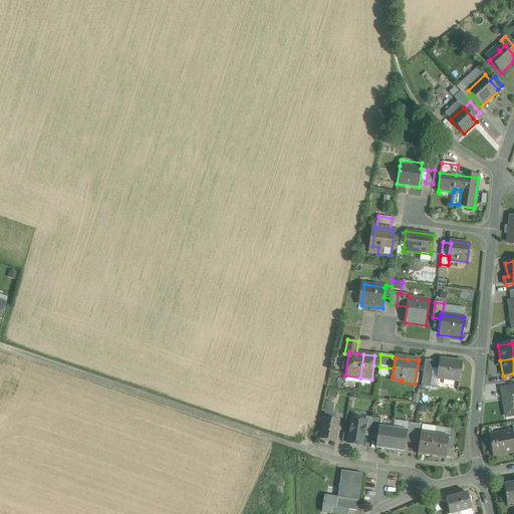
[(462,362),(440,359),(438,377),(460,380),(462,362)]
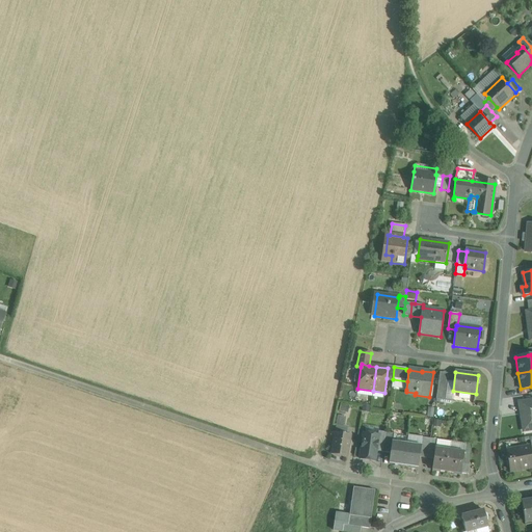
[(449,374),(440,373),(437,384),(448,387),(449,374)]
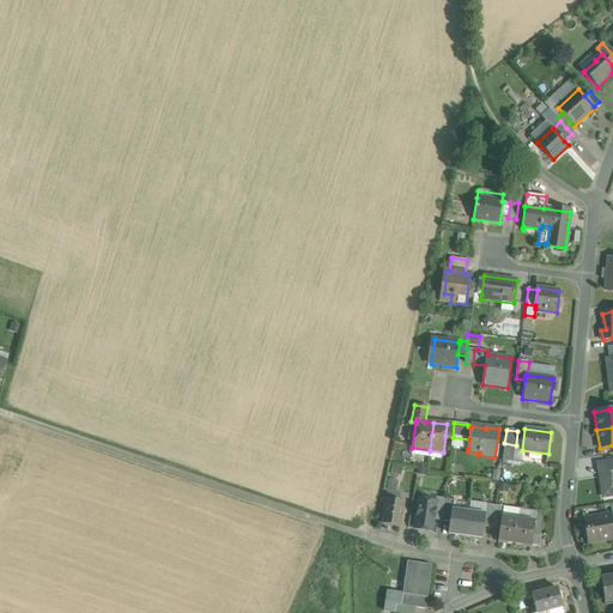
[(468,449),(469,439),(453,437),(451,447),(468,449)]
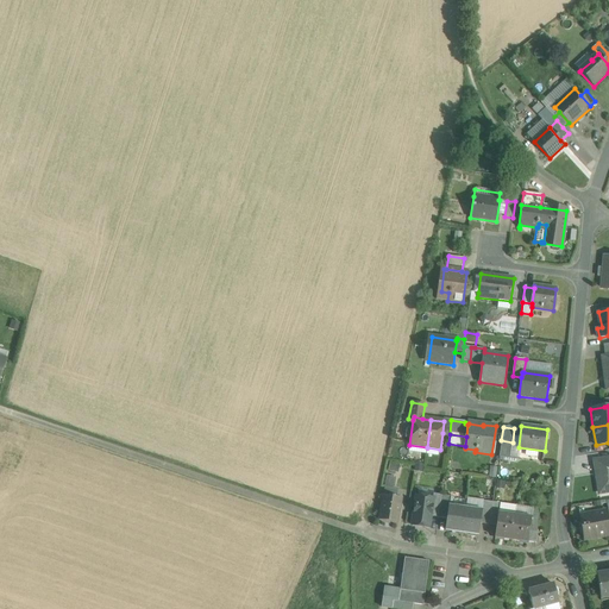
[(513,443),(501,440),(500,457),(510,458),(513,443)]
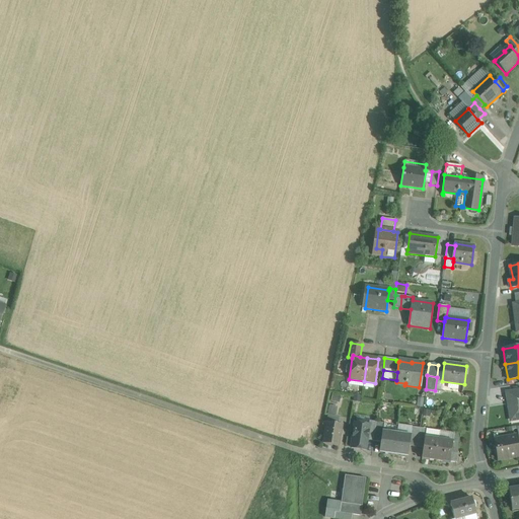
[(518,390),(507,393),(511,421),(518,419),(518,390)]
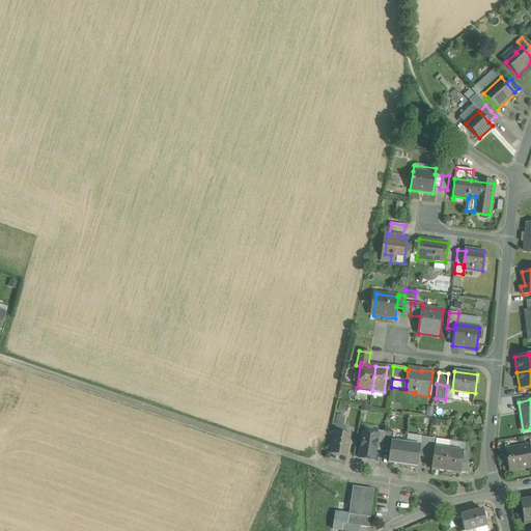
[(385,431),(378,431),(378,435),(375,450),(382,451),(385,431)]
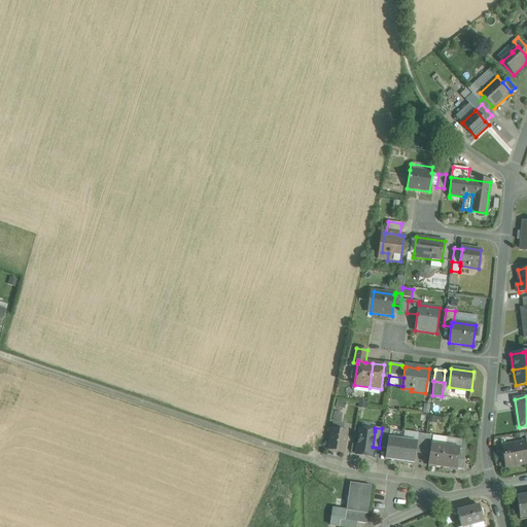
[(390,430),(382,428),(379,448),(387,449),(388,438),(389,438),(390,430)]
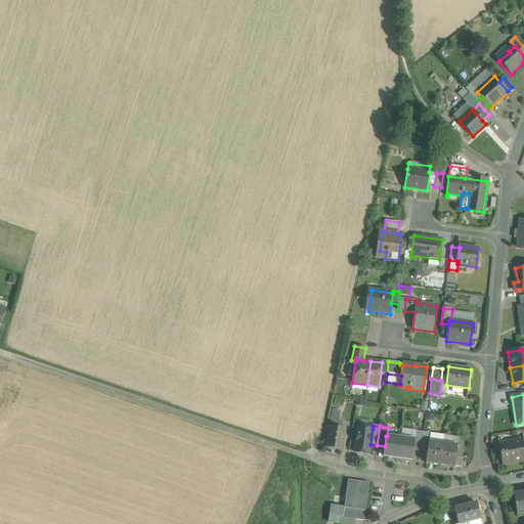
[(345,429),(330,427),(326,448),(342,450),(345,429)]
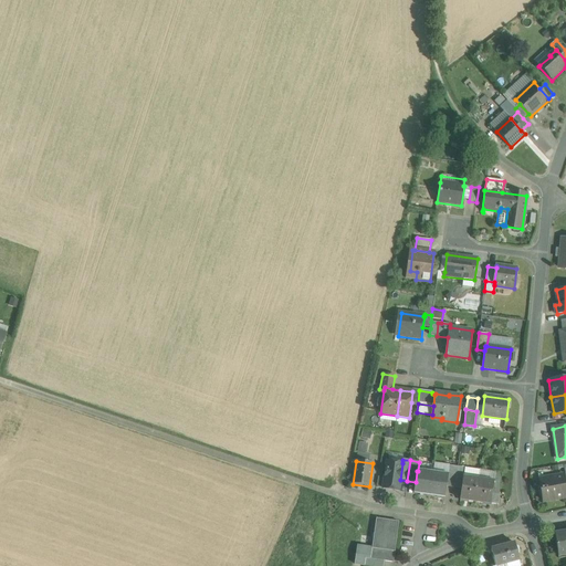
[(402,463),(387,461),(385,478),(383,489),(399,491),(400,480),(402,463)]
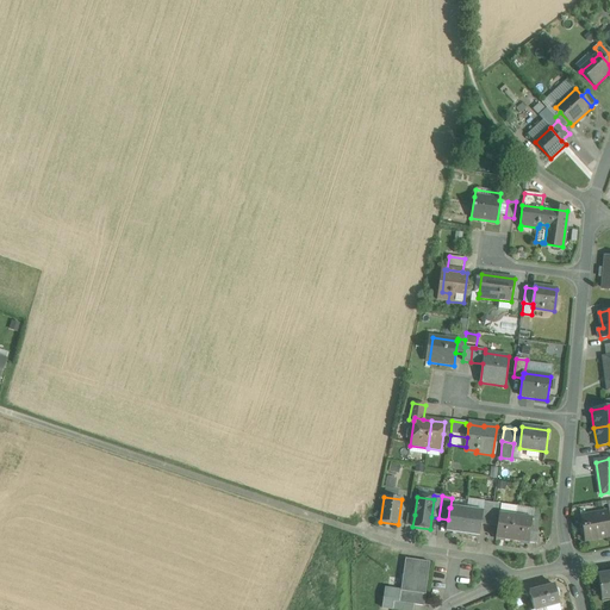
[(481,512),(484,502),(467,500),(466,510),(481,512)]
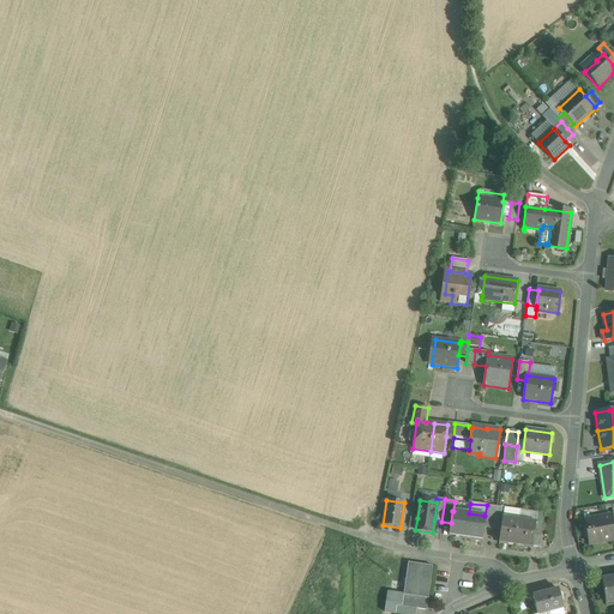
[(486,516),(485,528),(494,529),(497,507),(487,505),(485,516),(486,516)]
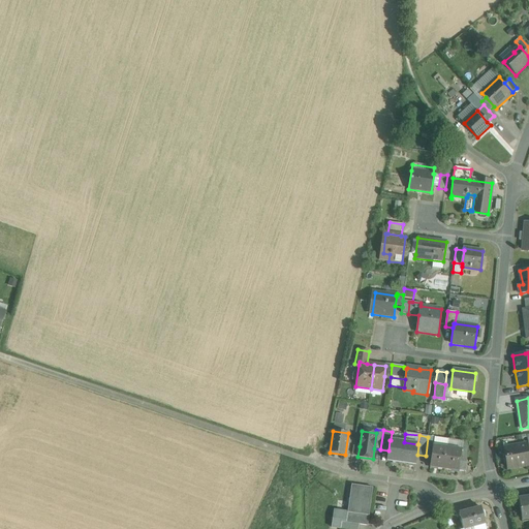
[(428,437),(426,456),(431,457),(433,446),(435,437),(428,437)]
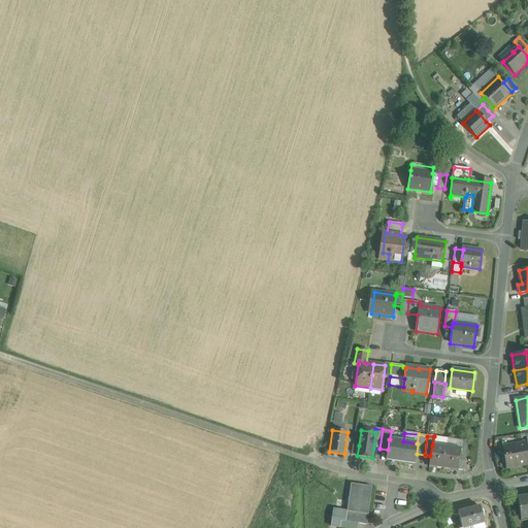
[(447,448),(448,438),(434,436),(432,446),(447,448)]
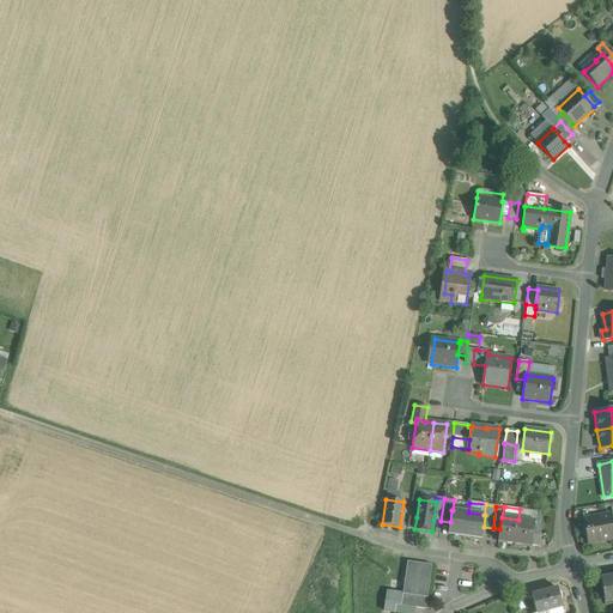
[(359,511),(345,508),(344,517),(357,521),(359,511)]
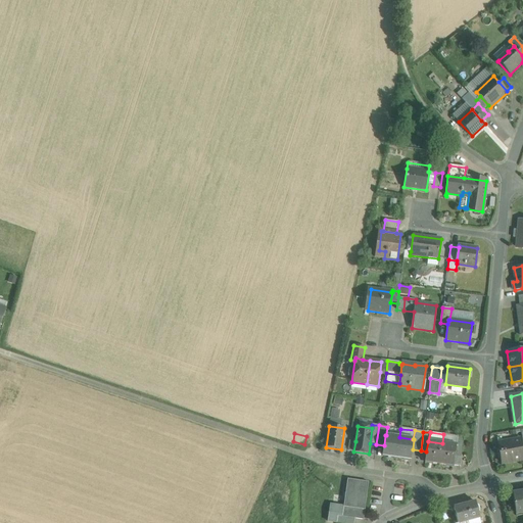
[(456,445),(457,436),(443,434),(442,443),(456,445)]
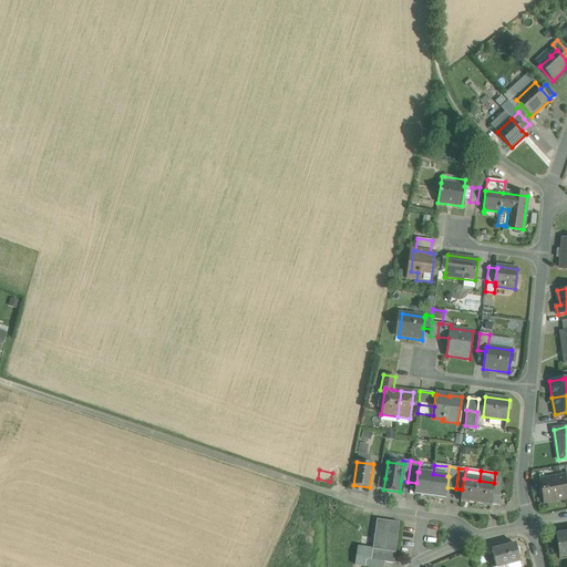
[(419,472),(418,472),(416,483),(414,494),(430,496),(433,474),(419,472)]
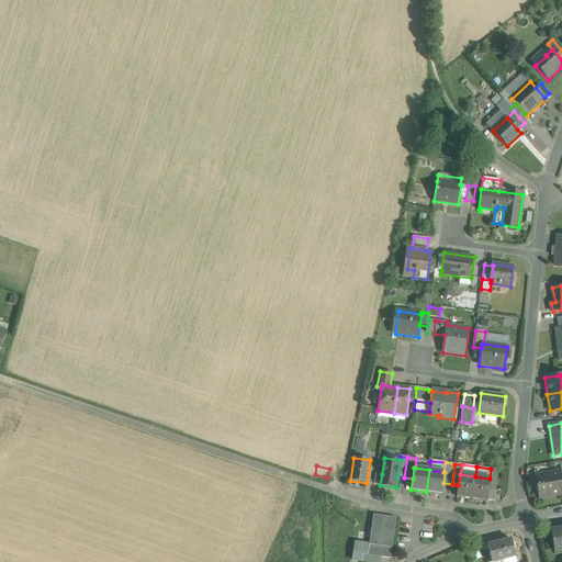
[(491,469),(490,479),(491,479),(487,501),(494,502),(496,490),(495,490),(498,470),(491,469)]
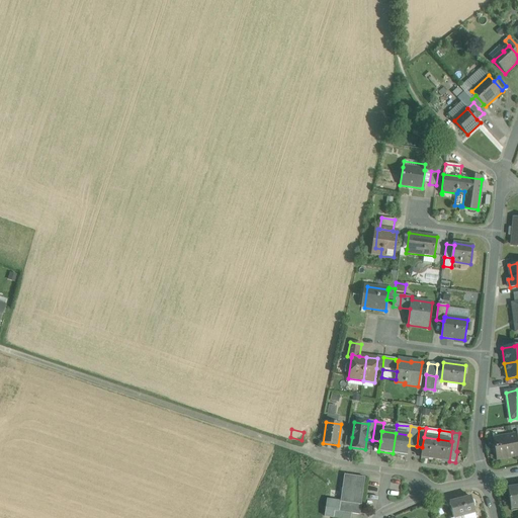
[(409,435),(396,433),(393,453),(407,455),(409,445),(410,435),(409,435)]
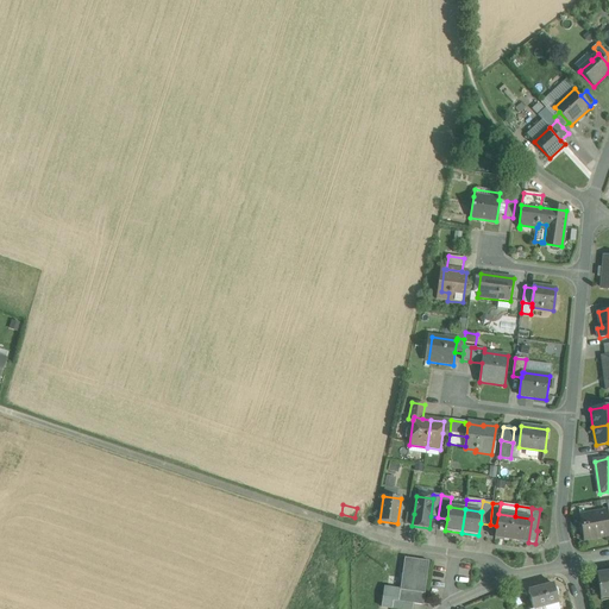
[(608,531),(606,512),(579,515),(584,541),(608,535),(608,531)]
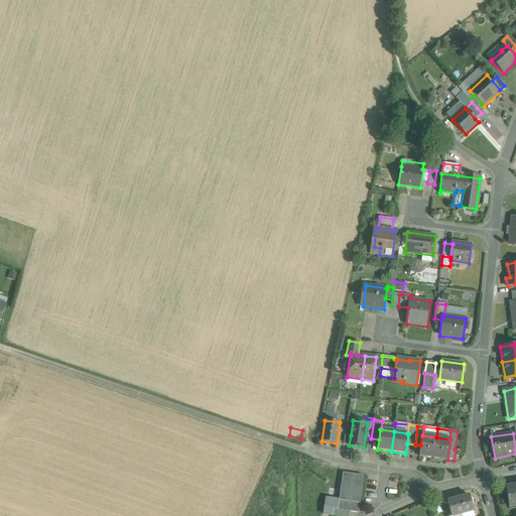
[(422,435),(420,445),(419,456),(433,458),(436,437),(422,435)]
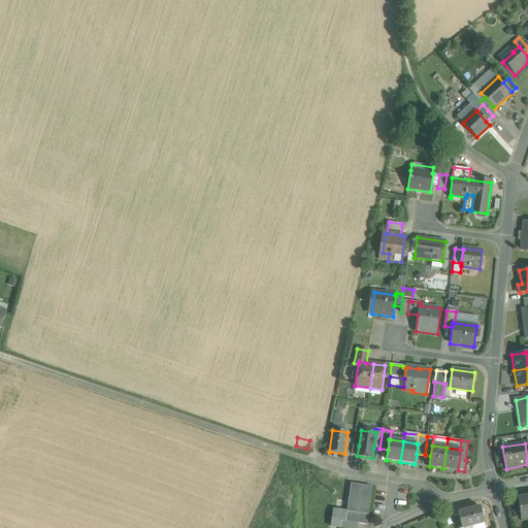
[(460,450),(447,448),(443,468),(458,470),(461,450),(460,450)]
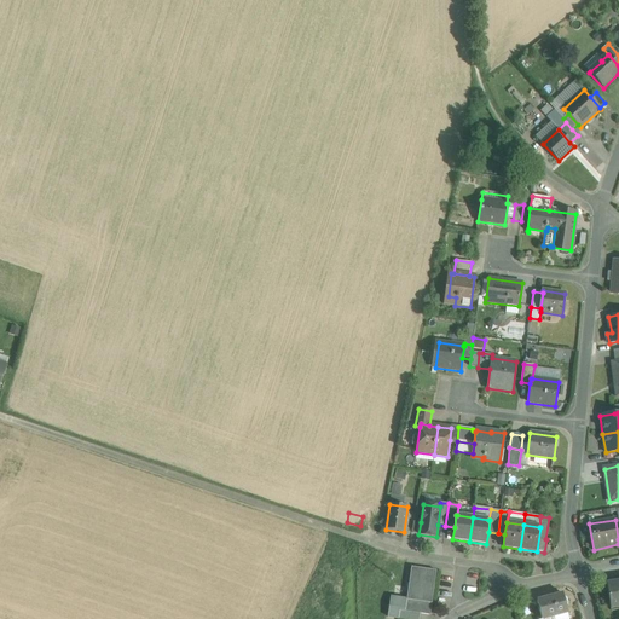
[(437,571),(411,567),(406,600),(432,603),(437,571)]
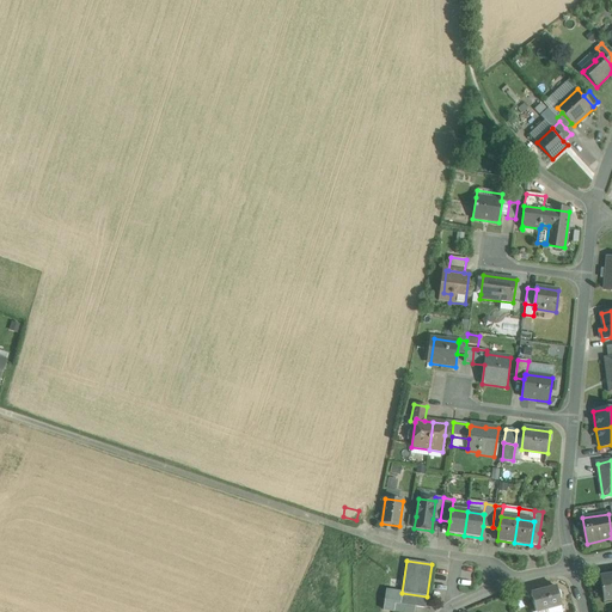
[(611,575),(599,577),(604,603),(611,600),(611,575)]
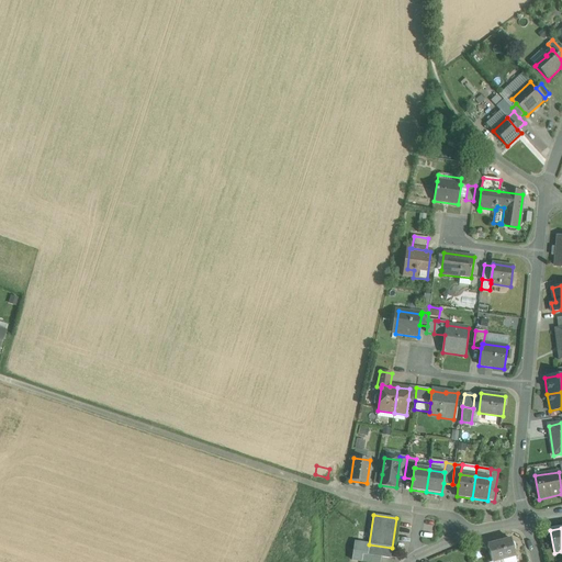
[(512,540),(487,547),(491,561),(516,561),(515,557),(516,557),(512,540)]
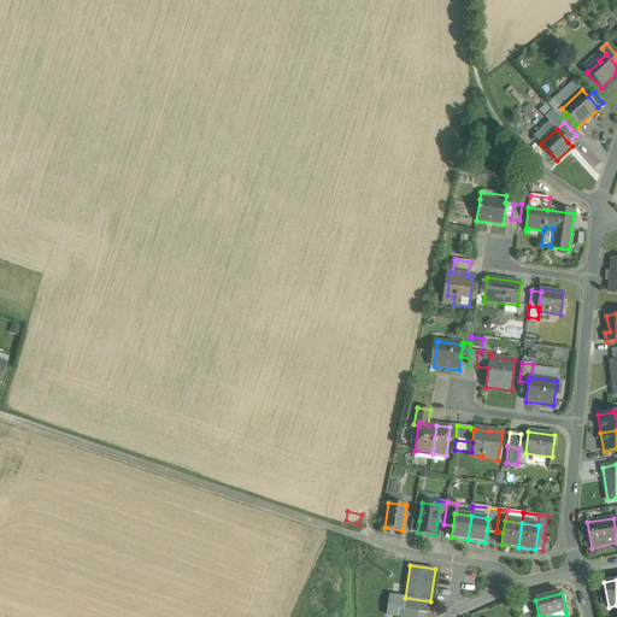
[(405,598),(389,595),(387,616),(398,616),(416,616),(417,612),(404,610),(405,598)]
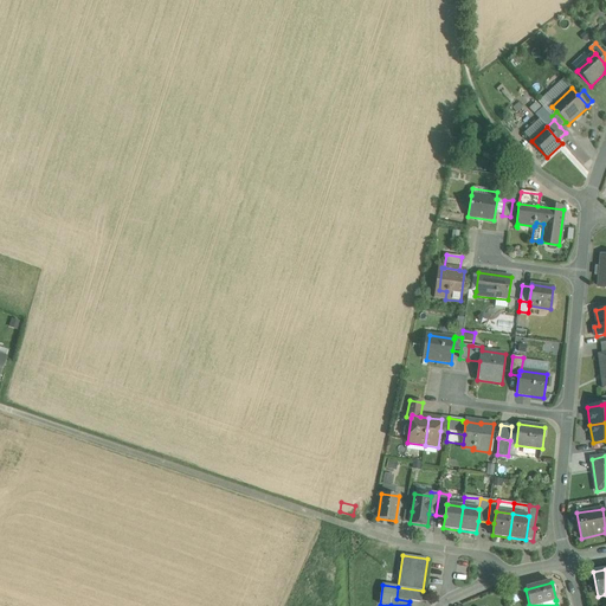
[(423,591),(398,587),(397,599),(410,601),(421,603),(423,591)]
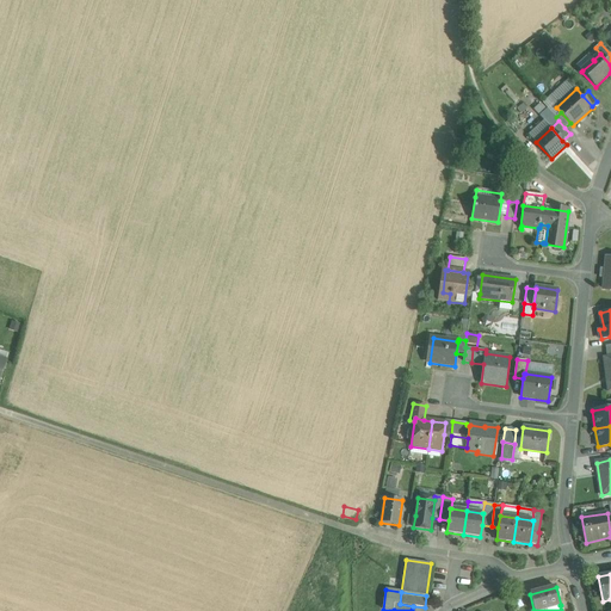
All buildings are outlined.
